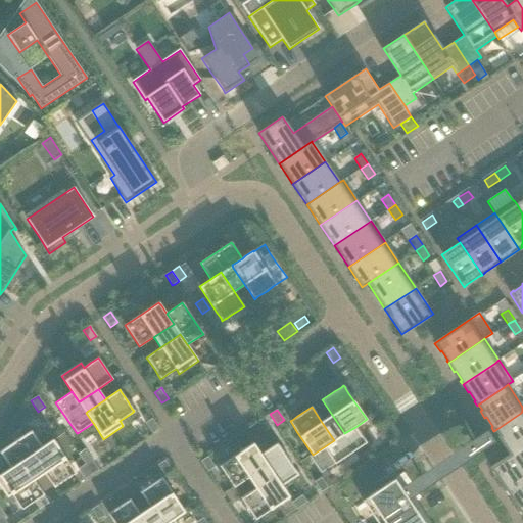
[(497,436),(502,443),(504,442),(510,452),(508,453),(510,455),(522,445),(522,416),(521,413),(495,430),(500,435),(497,436)]
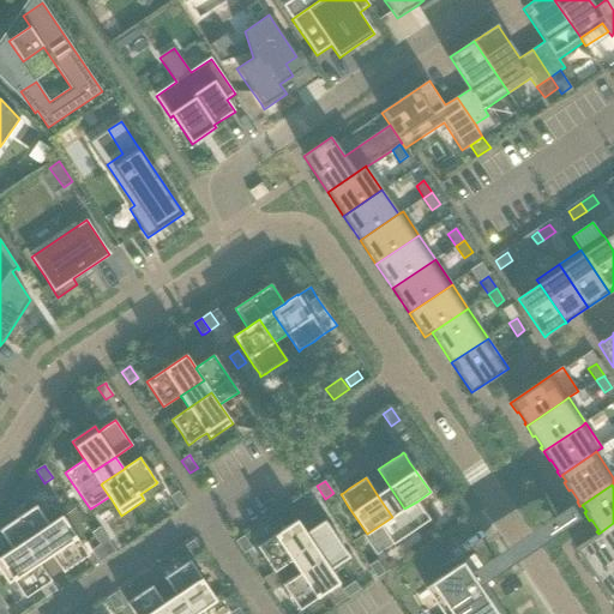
[(367,534),(365,536),(377,555),(392,545),(393,545),(429,519),(417,501),(404,509),(390,487),(377,494),(392,517),(367,534)]
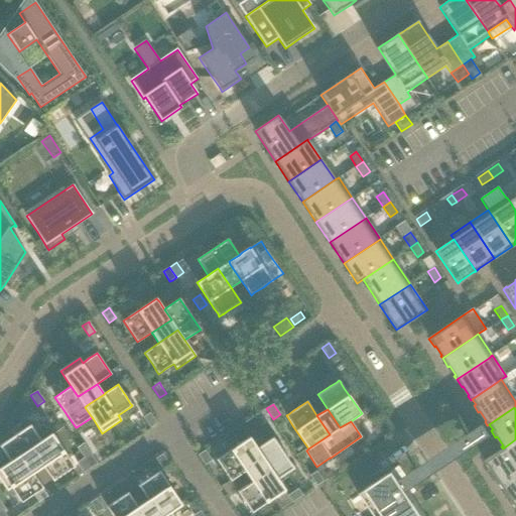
[(150,413),(143,417),(150,428),(151,426),(156,423),(152,417),(150,413)]
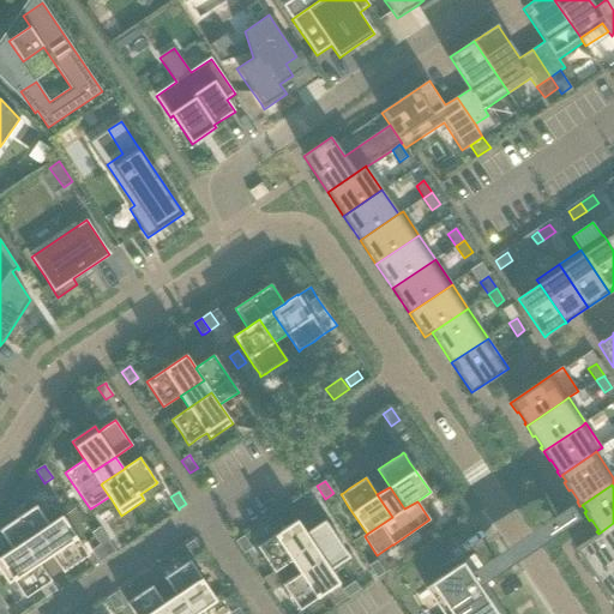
[(492,559),(470,573),(479,585),(499,571),(501,570),(560,531),(563,530),(581,518),(572,505),(554,517),(552,519),(493,558),(492,559)]
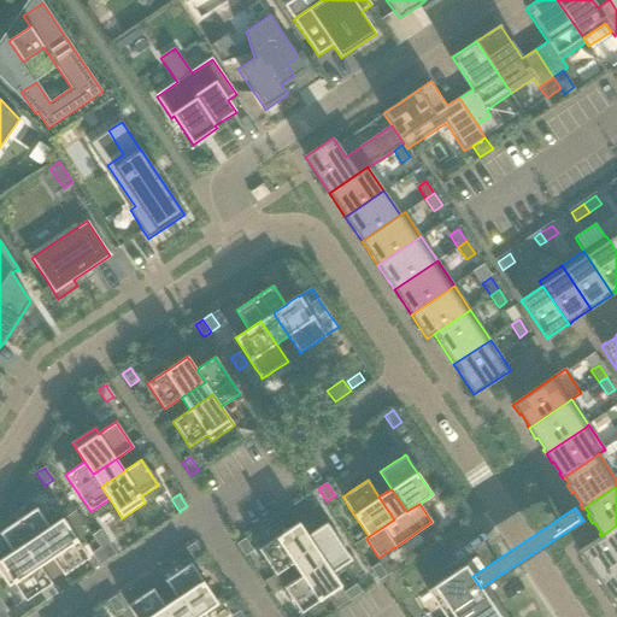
[(36,509),(0,533),(12,552),(15,551),(24,544),(27,547),(40,566),(48,560),(52,558),(39,539),(37,535),(50,527),(39,511),(36,509)]
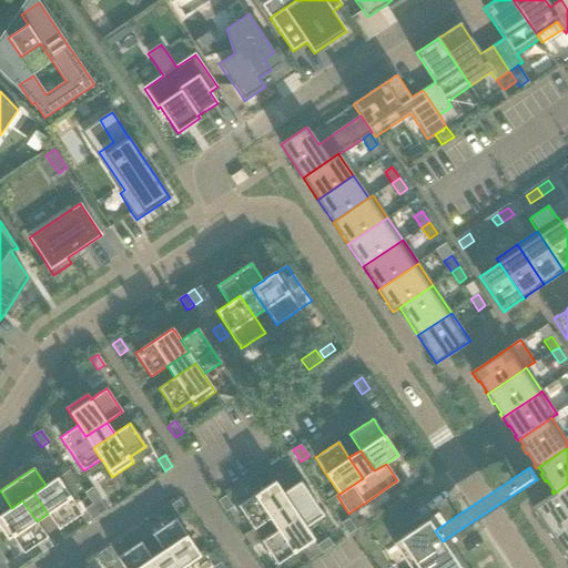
[(46,485),(34,493),(36,496),(48,514),(50,517),(59,529),(60,528),(72,520),(80,516),(82,514),(80,511),(77,506),(59,479),(58,477),(47,485),(46,485)]
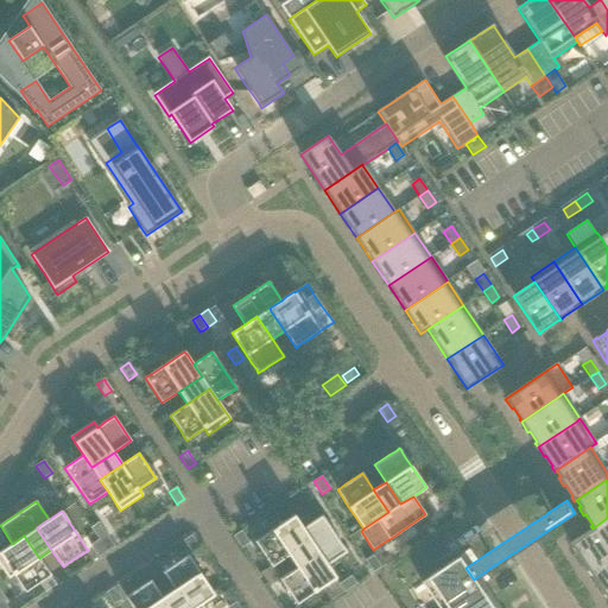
[(258,539),(255,542),(257,545),(263,552),(272,567),(276,564),(289,556),(311,540),(303,529),(297,518),(295,515),(264,536),(258,539)]
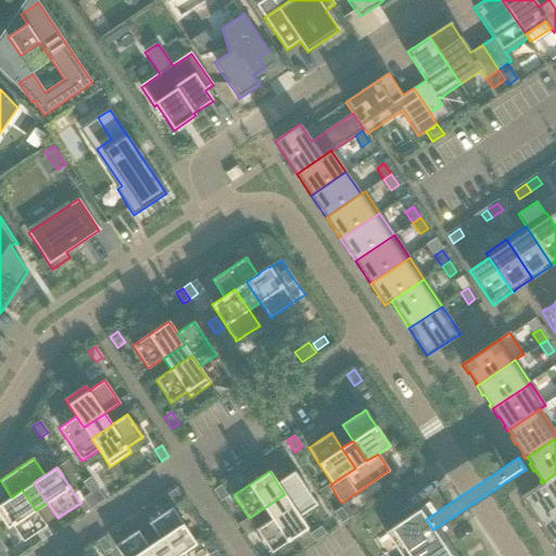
[(285,494),(264,508),(266,510),(272,519),(274,517),(292,505),(300,516),(303,514),(317,505),(297,474),(294,471),(280,481),(277,483),(285,494)]
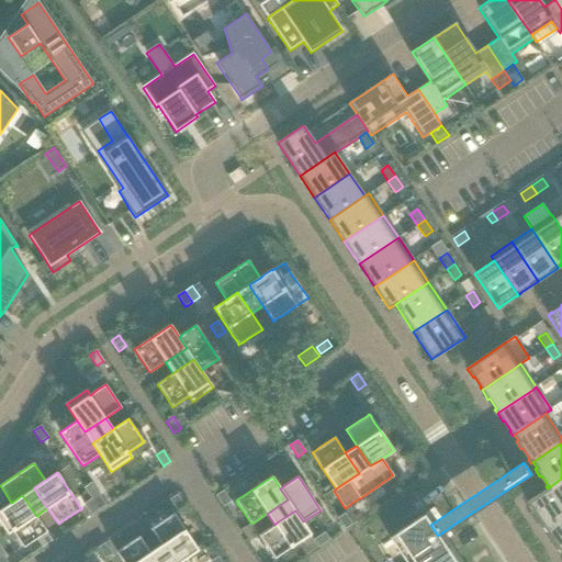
[(542,526),(561,513),(561,479),(548,489),(527,503),(528,504),(542,526)]
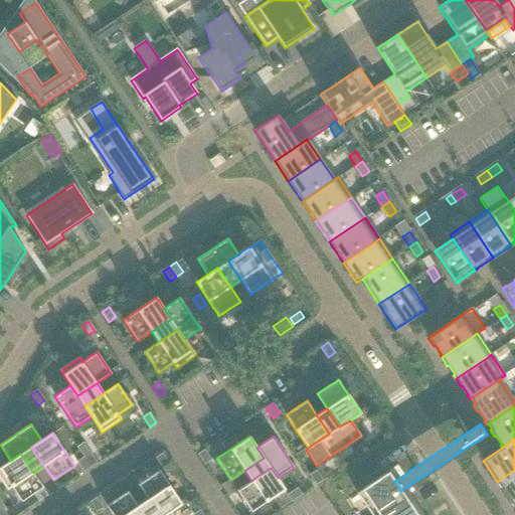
[(204,450),(198,455),(204,465),(211,460),(204,450)]
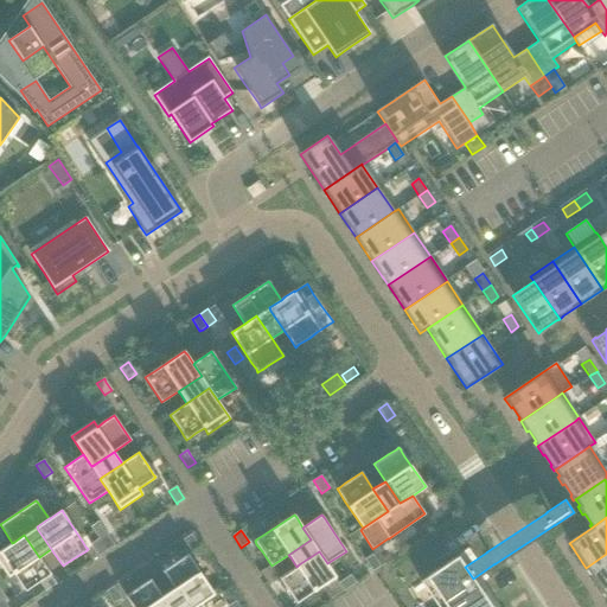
[(106,534),(98,538),(101,543),(106,550),(108,549),(114,545),(109,537),(106,534)]
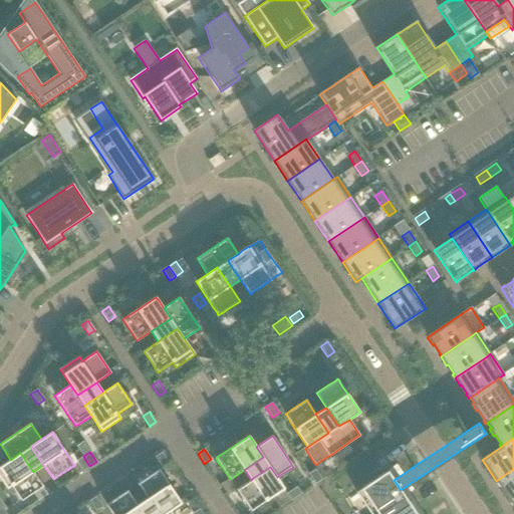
[(10,460),(0,466),(0,478),(7,489),(12,486),(16,493),(20,498),(21,501),(24,499),(31,494),(43,486),(33,472),(22,456),(20,453),(12,459),(10,460)]
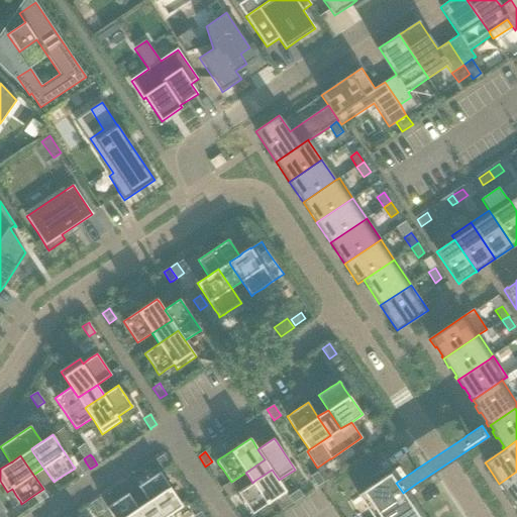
[(163,455),(156,459),(163,470),(165,469),(170,466),(165,457),(163,455)]
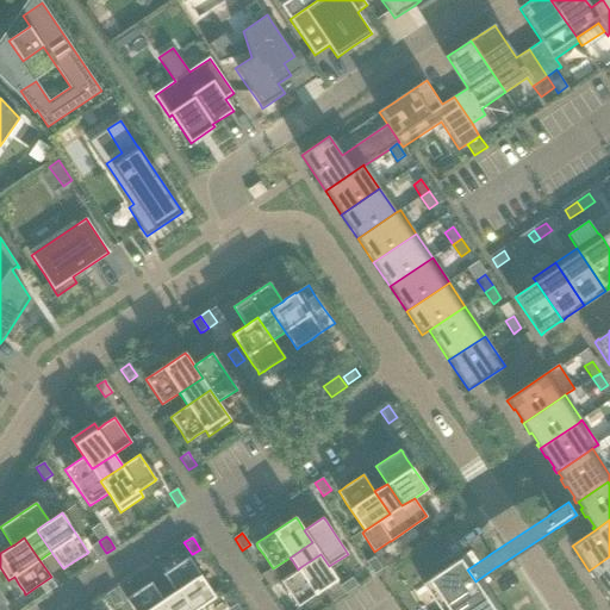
[(99,541),(91,547),(99,559),(100,558),(106,553),(101,546),(99,541)]
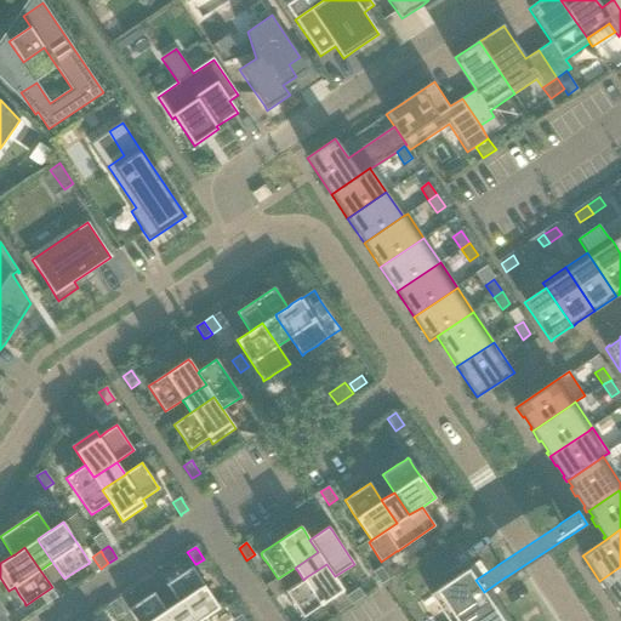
[(303,580),(286,591),(296,605),(301,614),(303,617),(307,615),(313,610),(343,590),(335,576),(326,564),(306,577),(303,580)]
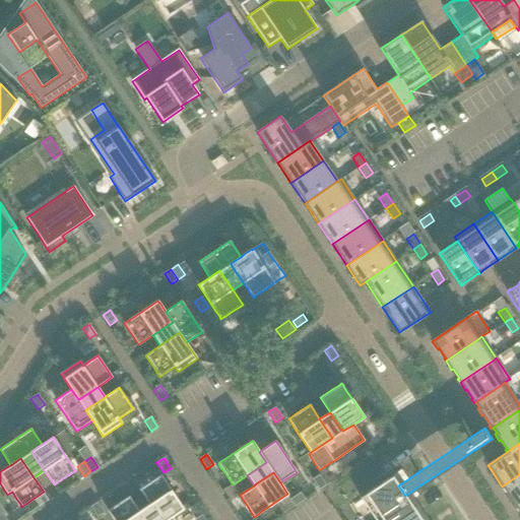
[(519,474),(502,486),(516,507),(519,504),(519,474)]
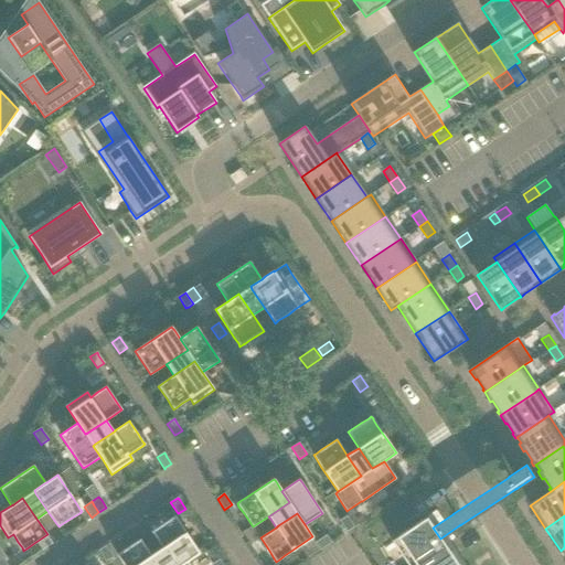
[(164,523),(151,532),(162,547),(163,550),(173,564),(181,564),(188,561),(200,553),(181,524),(177,519),(176,516),(172,518),(164,523)]
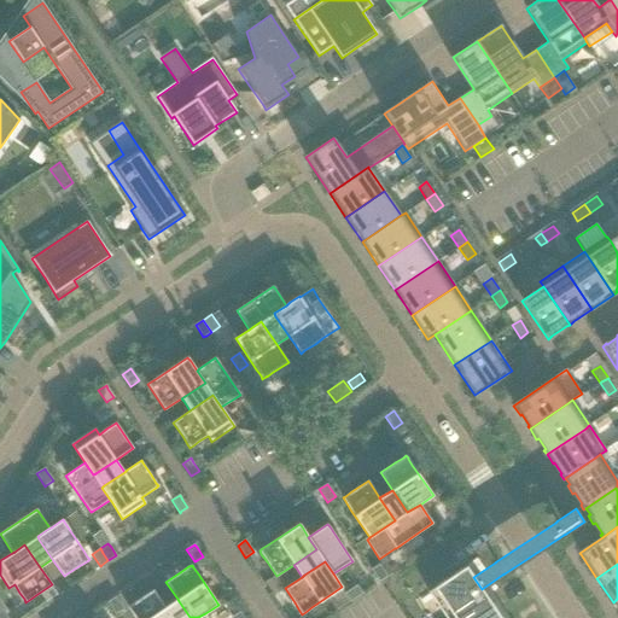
[(379,565),(372,570),(379,582),(388,577),(379,565)]
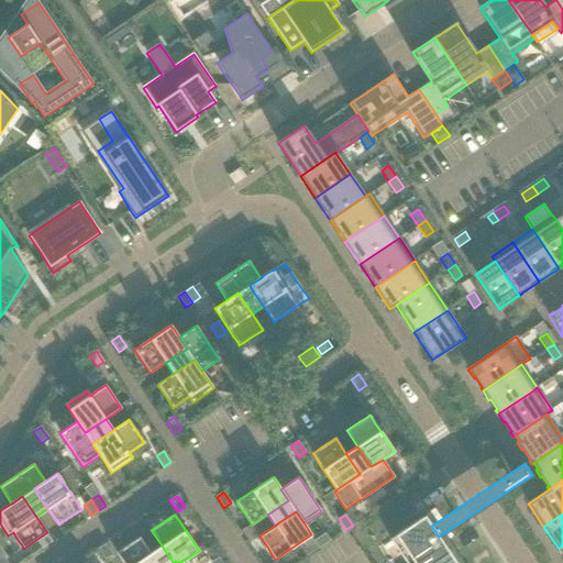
[(424,515),(390,538),(406,562),(415,562),(444,544),(440,538),(431,525),(424,515)]
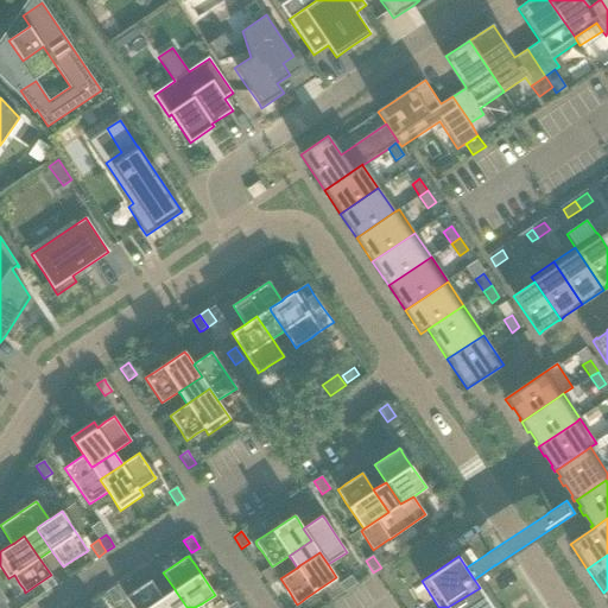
[(352,576),(340,584),(344,593),(356,584),(352,576)]
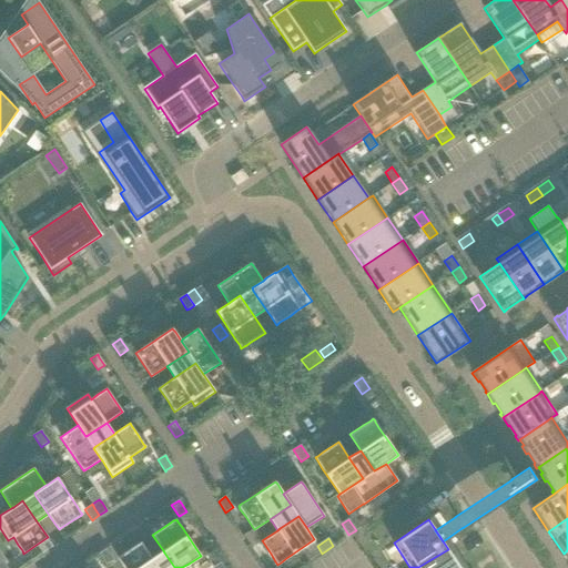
[(120,556),(118,558),(120,560),(123,567),(158,567),(152,558),(142,545),(141,543),(128,551),(120,556)]
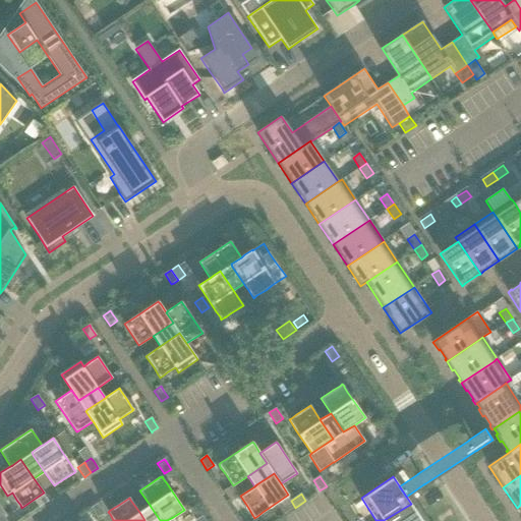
[(98,503),(91,508),(98,518),(99,517),(104,514),(99,506),(98,503)]
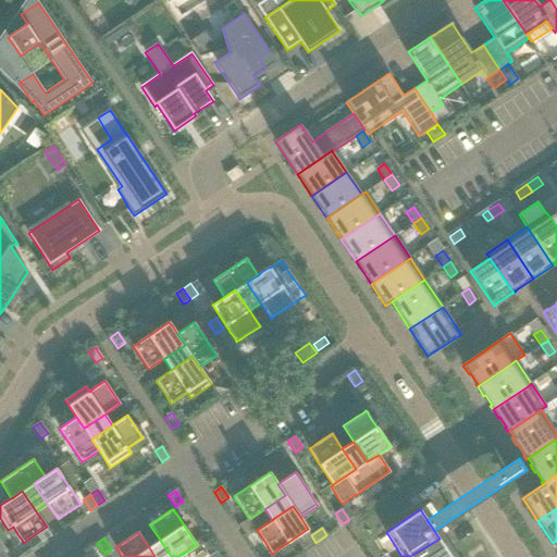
[(452,556),(440,539),(410,556),(452,556)]
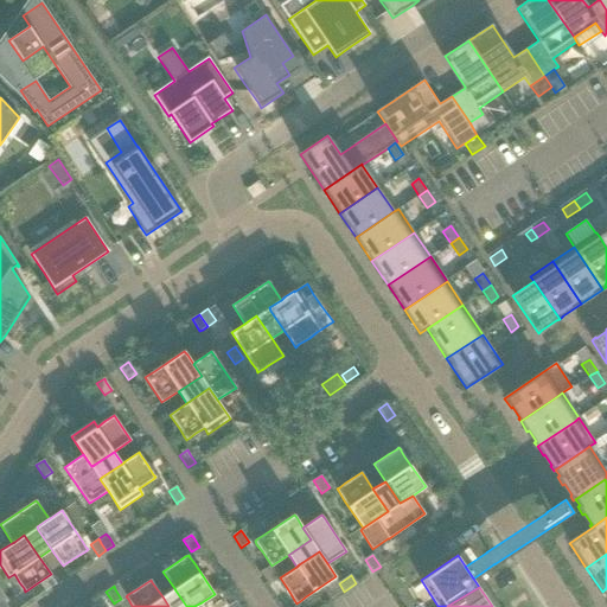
[(165,595),(163,596),(168,606),(204,606),(203,605),(202,602),(195,606),(186,606),(176,590),(174,588),(165,595)]
